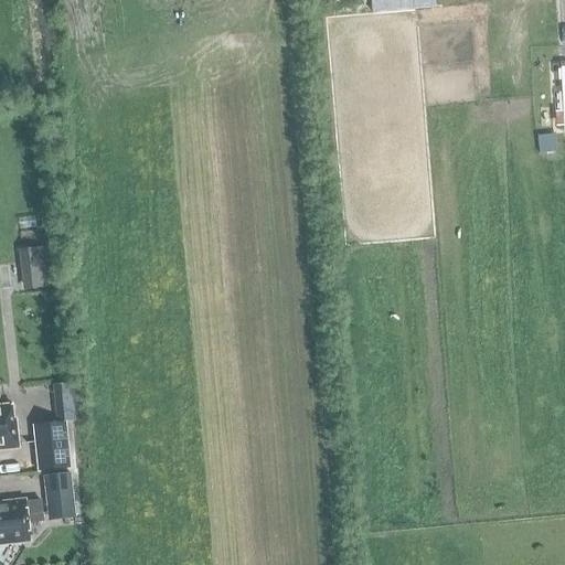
[(56,384),(59,420),(75,419),(73,383),(56,384)]
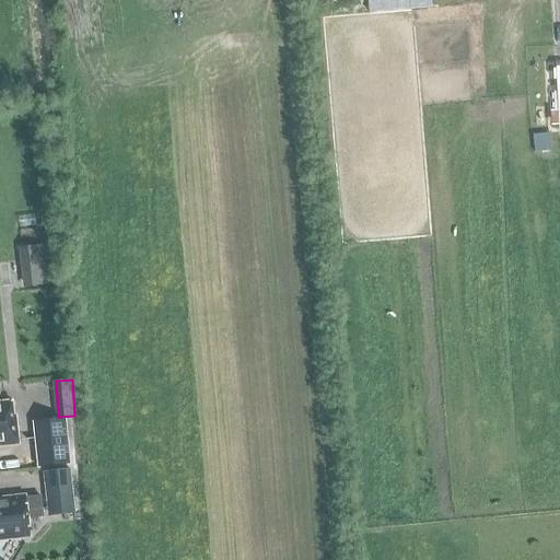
[(0,446),(18,445),(14,418),(13,418),(11,403),(0,403),(0,446)]
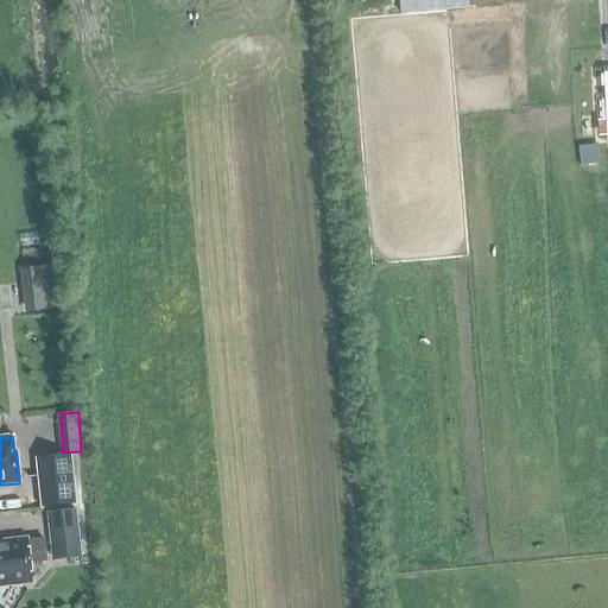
[(70,455),(35,460),(39,508),(76,506),(70,455)]
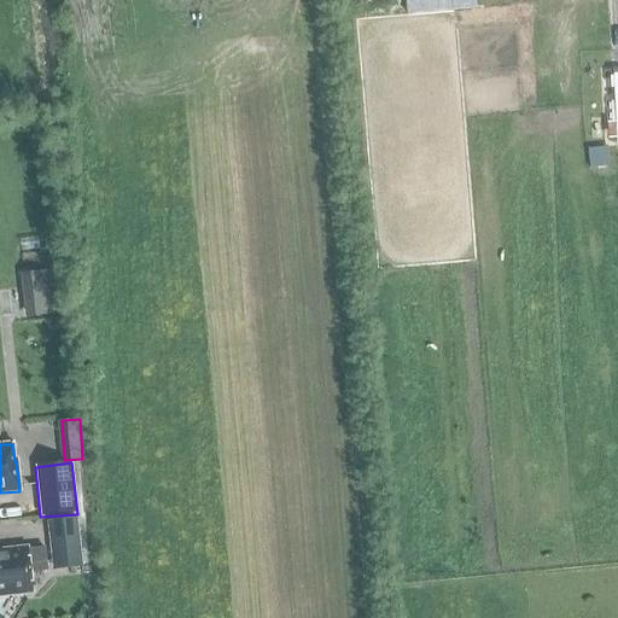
[(80,544),(57,547),(59,570),(82,567),(80,544)]
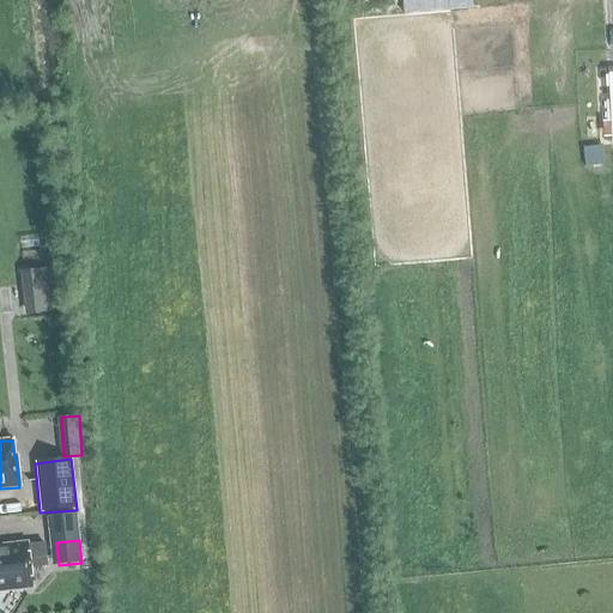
[(0,592),(31,589),(29,569),(46,566),(43,545),(26,546),(25,544),(0,546),(0,592)]
